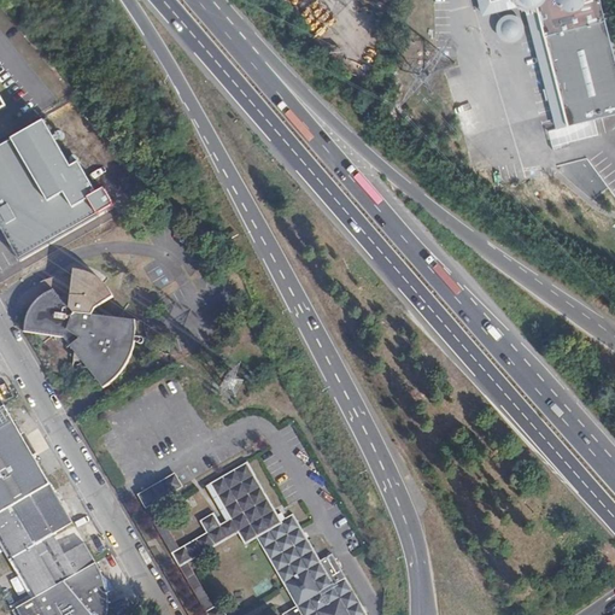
[(533,0),(564,123),(614,110),(614,68),(597,0),(533,0)]
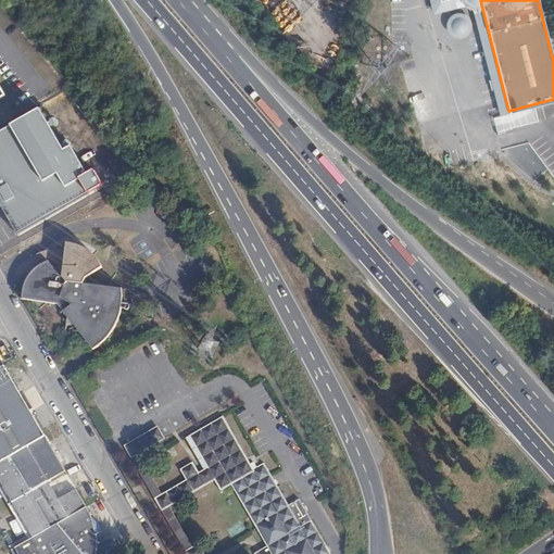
[(38,110),(0,130),(0,205),(16,234),(84,194),(87,199),(102,190),(93,176),(88,179),(70,146),(61,150),(38,110)]
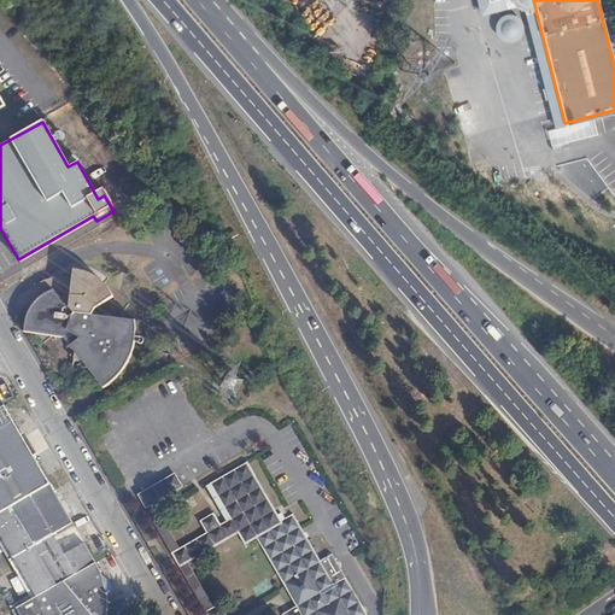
[(23,332),(60,338),(105,388),(112,385),(116,381),(124,370),(130,359),(133,353),(134,343),(135,334),(135,320),(91,315),(93,310),(113,296),(112,292),(106,286),(95,279),(94,277),(87,274),(78,271),(74,270),(71,280),(62,279),(54,280),(50,282),(56,288),(48,292),(36,300),(30,306),(28,310),(25,318),(23,332)]
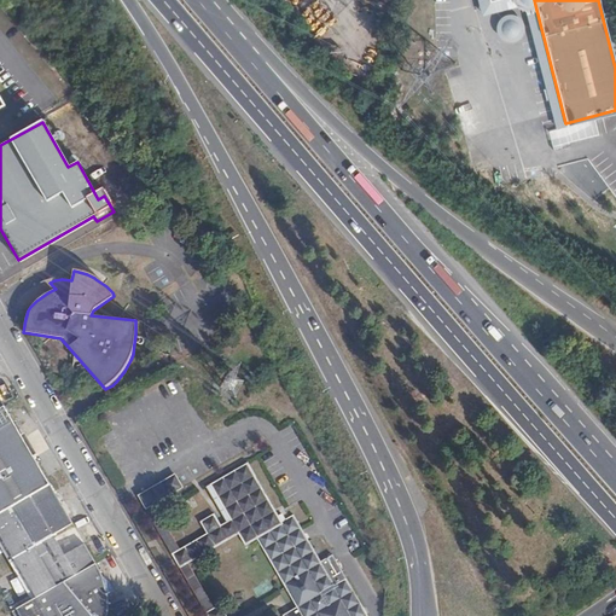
[(0,536),(34,596),(15,608),(18,615),(92,615),(91,615),(93,612),(97,615),(105,615),(105,602),(105,593),(103,583),(100,576),(96,565),(82,541),(63,553),(51,533),(70,522),(1,404),(0,401),(0,536)]
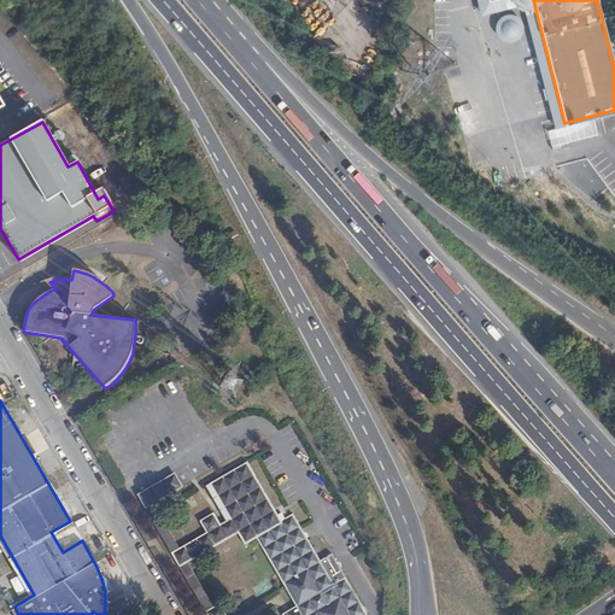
[(358,614),(364,613),(343,575),(328,551),(317,558),(290,511),(279,519),(245,461),(208,482),(228,517),(236,532),(242,543),(255,536),(293,604),(280,613),(281,614),(277,614),(279,614),(276,614),(358,614)]
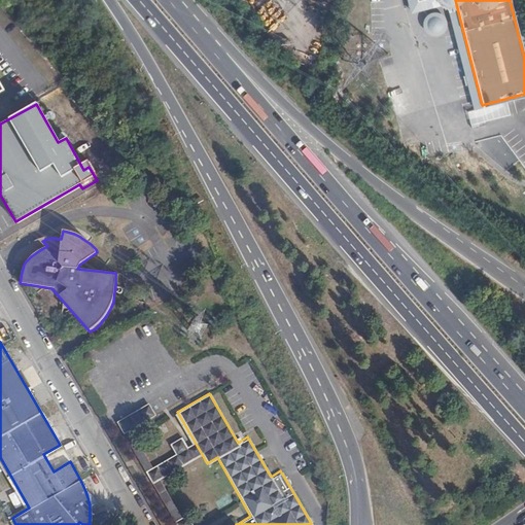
[(115,421),(175,524),(191,524),(185,514),(180,517),(159,479),(202,454),(195,442),(186,447),(187,449),(175,456),(174,454),(151,467),(130,428),(154,415),(147,403),(115,421)]
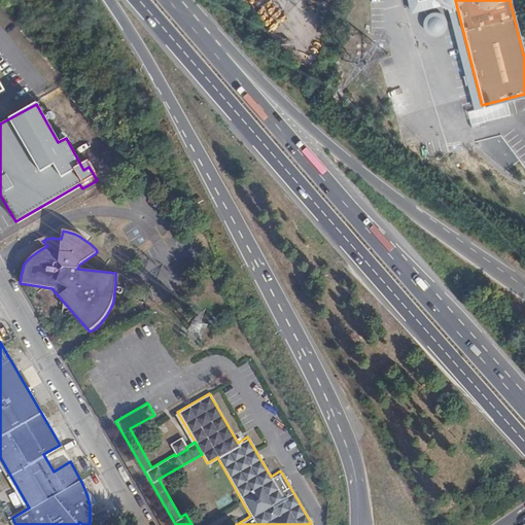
[(168,444),(174,454),(175,456),(187,449),(186,447),(180,436),(168,444)]
